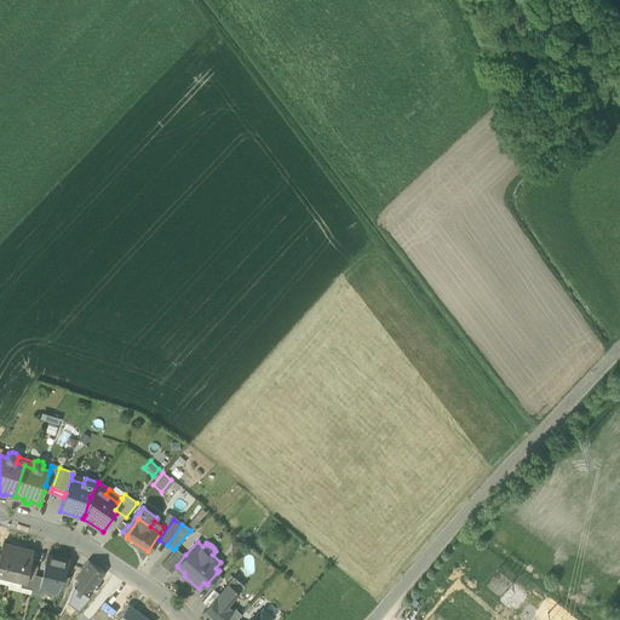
[(0,573),(11,577),(18,547),(3,544),(0,554),(0,555),(0,573)]
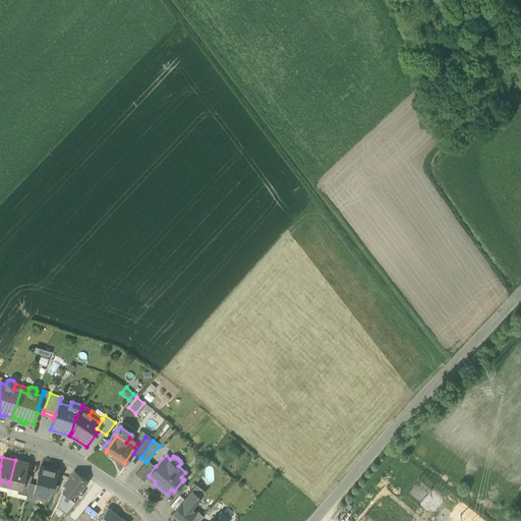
[(29,463),(15,460),(9,484),(18,486),(22,487),(25,474),(29,463)]
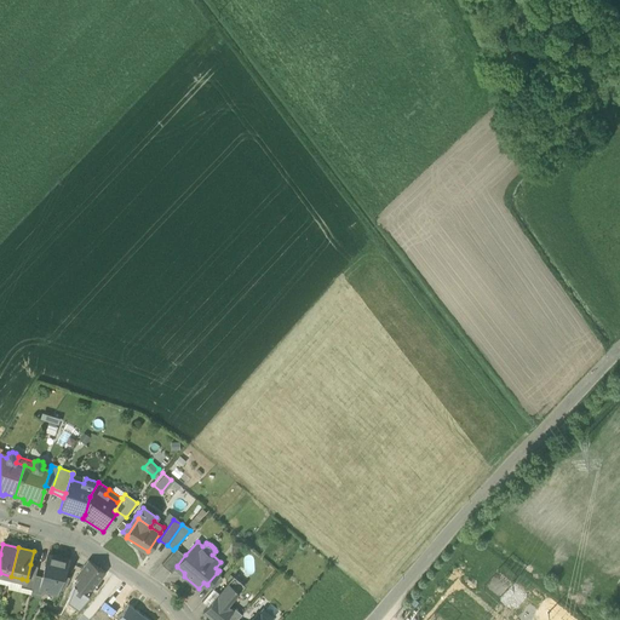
[(185,555),(176,547),(173,550),(161,564),(172,573),(177,567),(177,566),(185,555)]
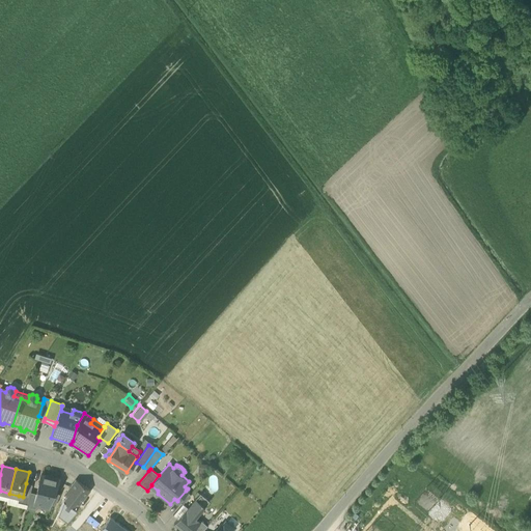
[(37,503),(48,506),(49,504),(54,492),(59,479),(42,474),(36,494),(34,503),(37,503)]
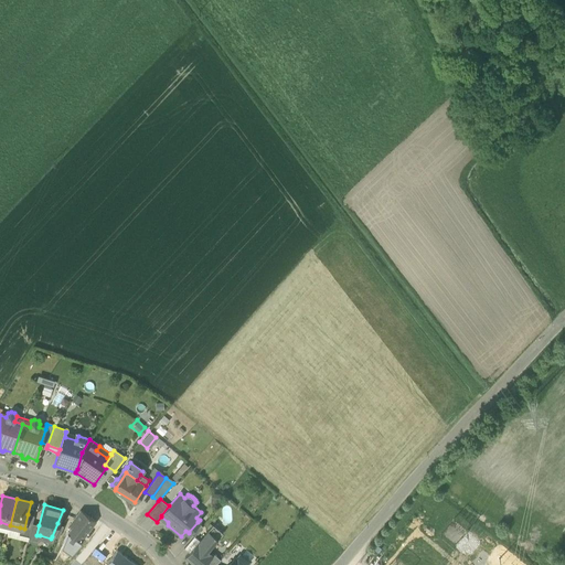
[(68,533),(81,542),(96,522),(81,511),(73,521),(76,522),(68,533)]
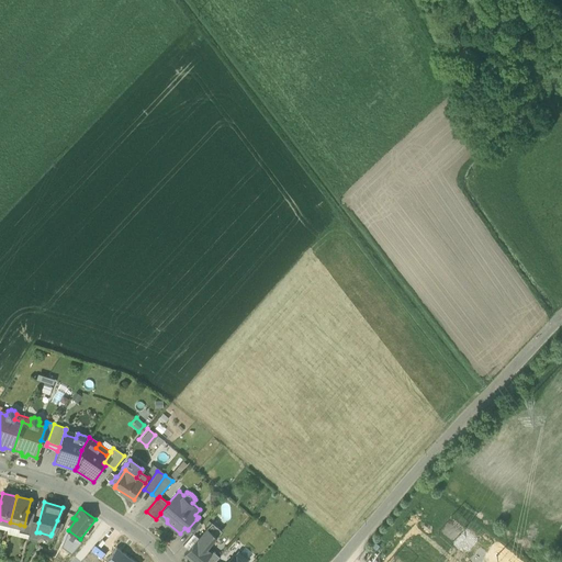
[(19,531),(29,534),(32,520),(34,513),(27,512),(24,526),(20,525),(19,531)]
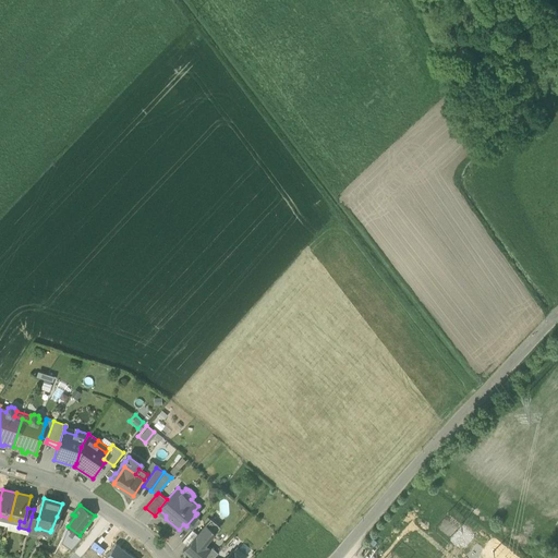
[(186,525),(192,530),(201,520),(195,516),(186,525)]
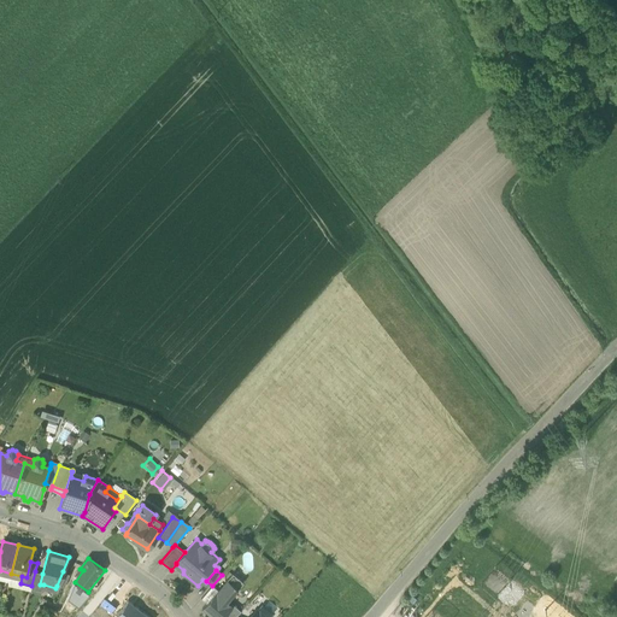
[(42,574),(35,571),(31,586),(30,592),(41,594),(43,585),(40,585),(42,574)]
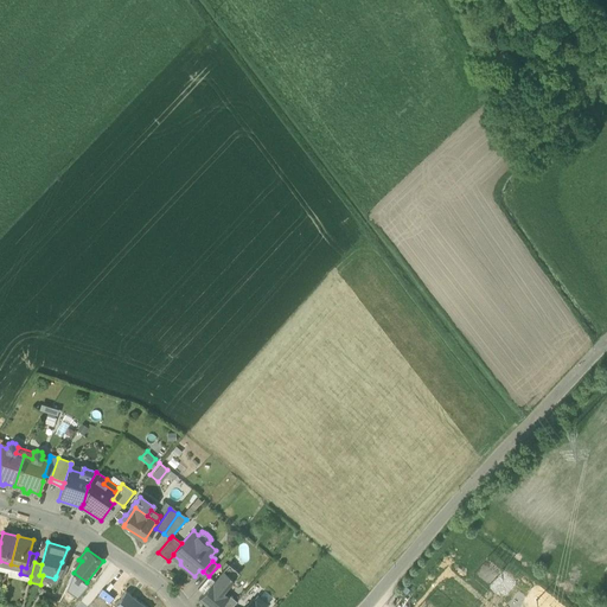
[(56,576),(62,580),(69,566),(62,562),(56,576)]
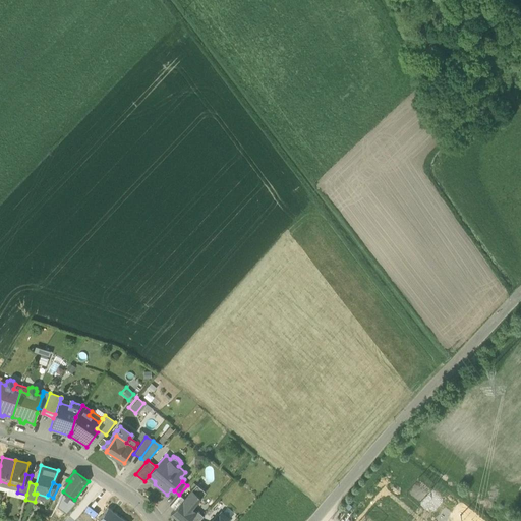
[(171,514),(179,520),(188,520),(189,520),(196,512),(196,511),(192,508),(206,491),(196,483),(184,498),(174,509),(171,514)]
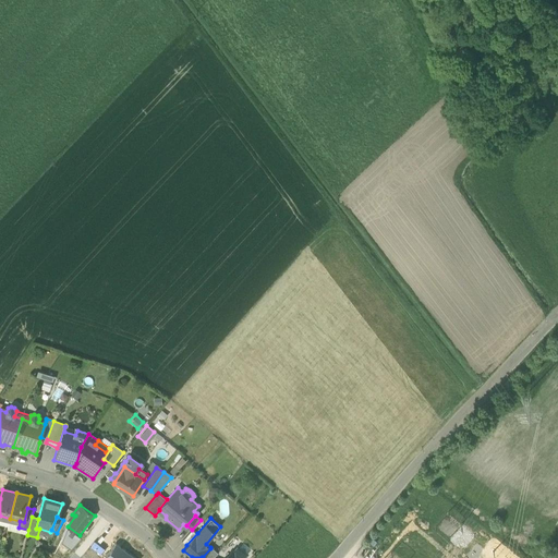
[(81,536),(80,535),(68,526),(61,541),(71,548),(81,536)]
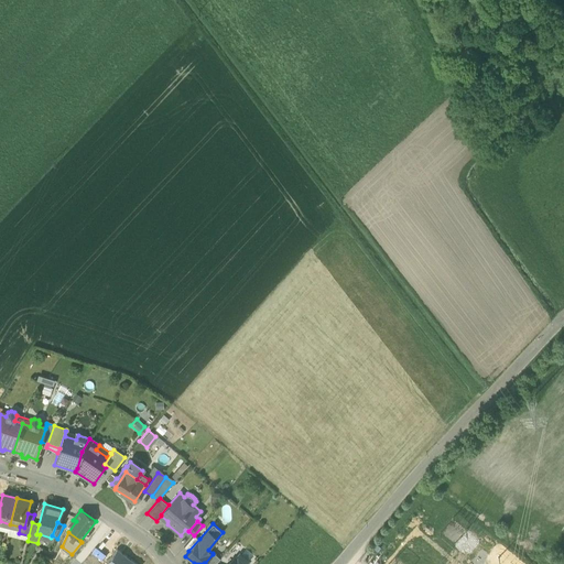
[(199,539),(194,535),(184,546),(188,551),(199,539)]
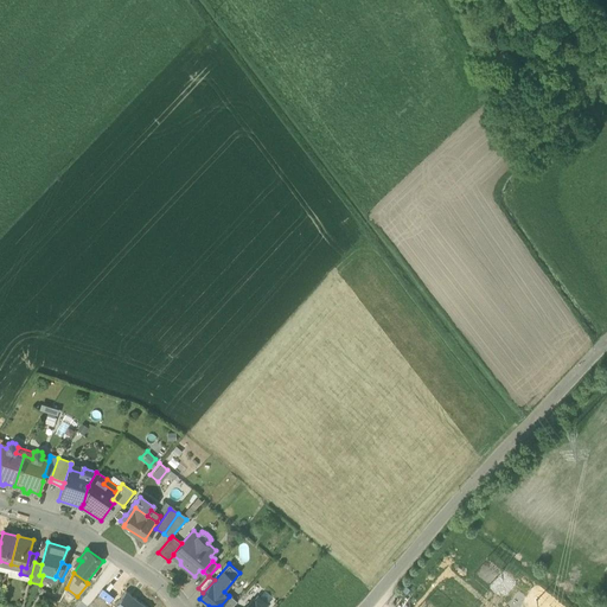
[(110,580),(102,590),(114,600),(122,589),(110,580)]
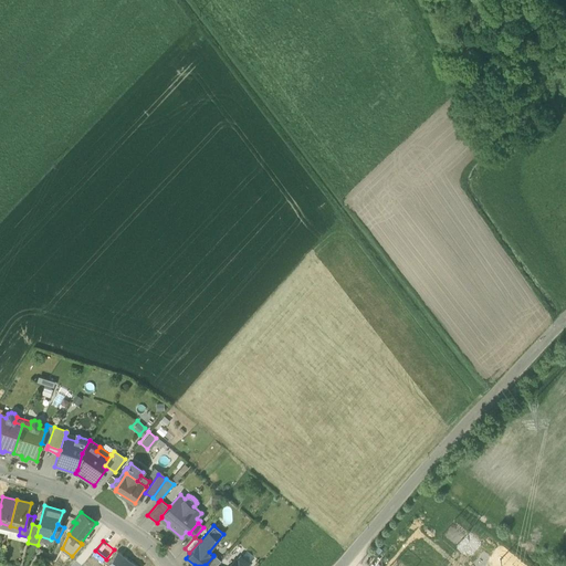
[(53,557),(59,561),(63,551),(59,547),(53,557)]
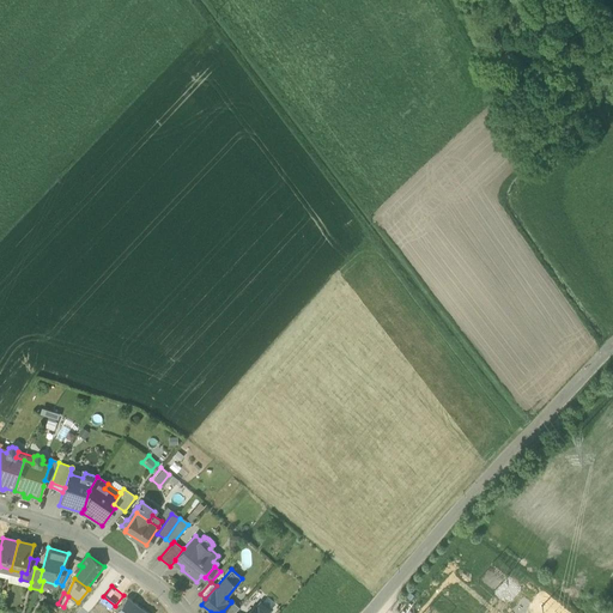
[(111,611),(115,606),(103,596),(99,601),(111,611)]
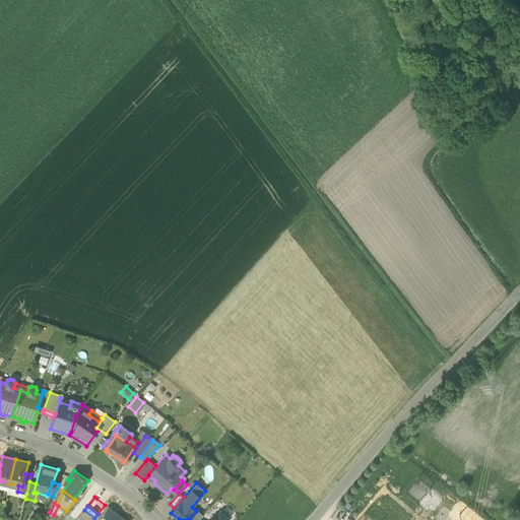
[(125,519),(108,507),(98,519),(125,519)]
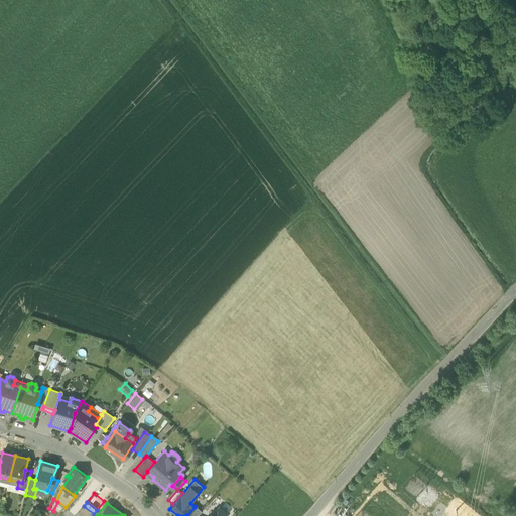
[(187,515),(188,515),(197,515),(202,511),(195,505),(195,506),(195,507),(187,515)]
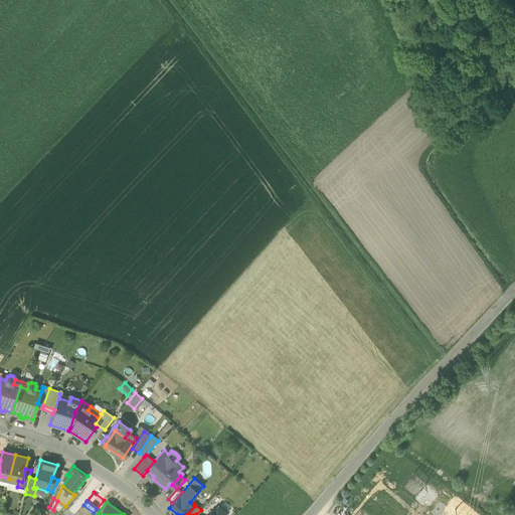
[(222,514),(226,511),(219,505),(215,510),(213,508),(207,514),(222,514)]
